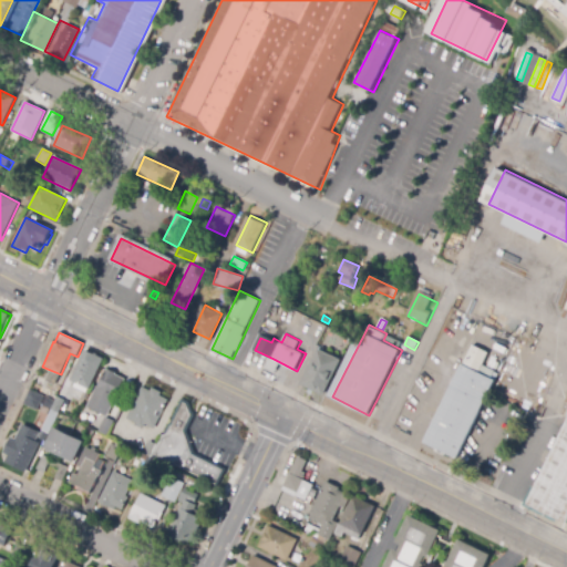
[(474,344),(492,352),(482,372),(498,380),(460,461),(426,444),(474,344)]
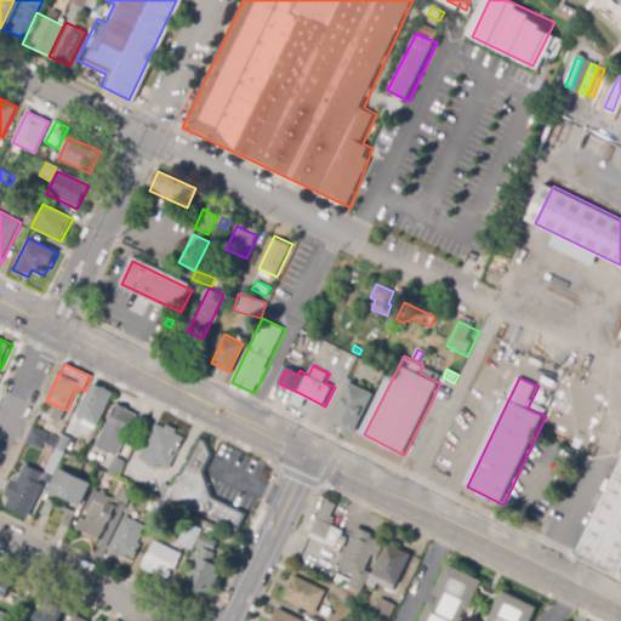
[(352,382),(377,393),(358,433),(332,422),(352,382)]
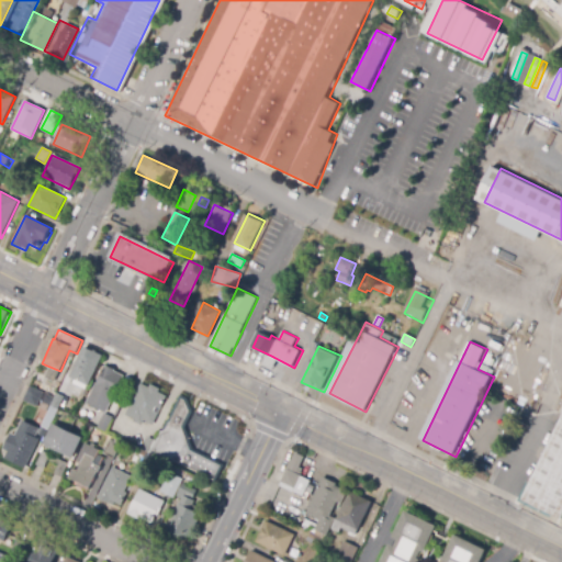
[(90,386),(71,378),(85,348),(103,356),(90,386)]
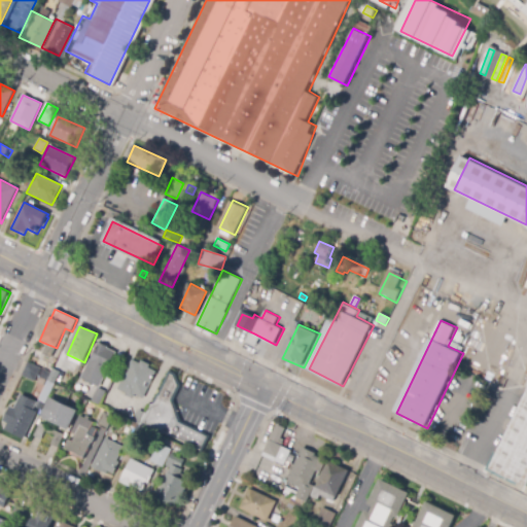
[(100,387),(82,379),(92,358),(93,359),(101,343),(108,346),(107,348),(115,352),(100,387)]
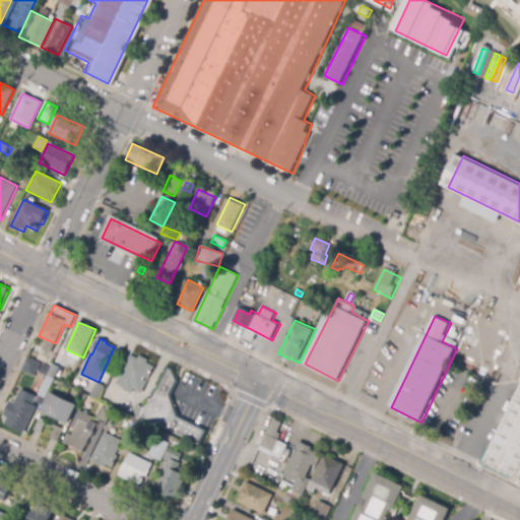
[(142,393),(131,388),(130,390),(117,384),(131,354),(138,359),(140,356),(149,361),(147,364),(154,367),(142,393)]
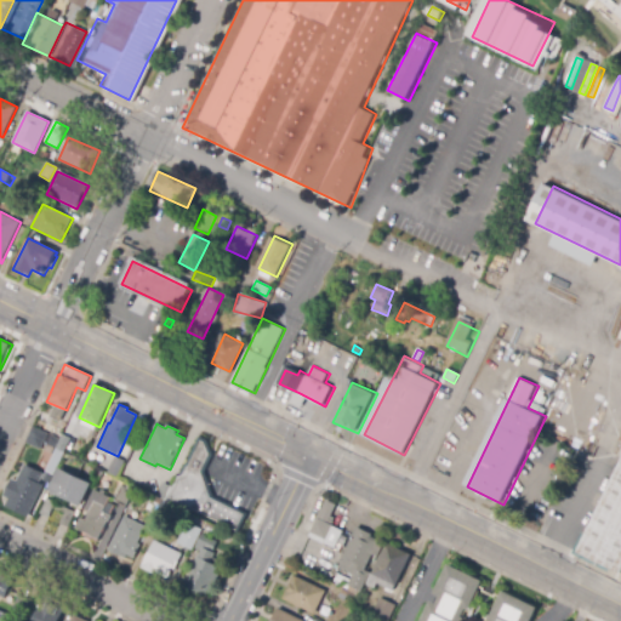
[(53,474),(47,472),(57,449),(53,448),(51,454),(45,451),(49,443),(44,442),(40,450),(26,443),(33,427),(68,442),(53,474)]
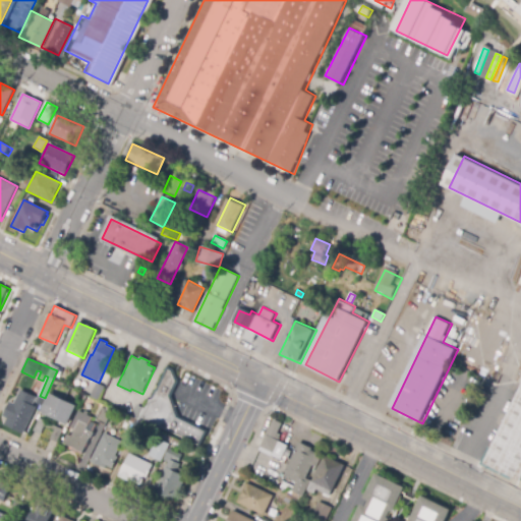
[(198,447),(163,427),(161,431),(139,419),(167,369),(171,371),(176,382),(169,396),(177,417),(206,433),(198,447)]
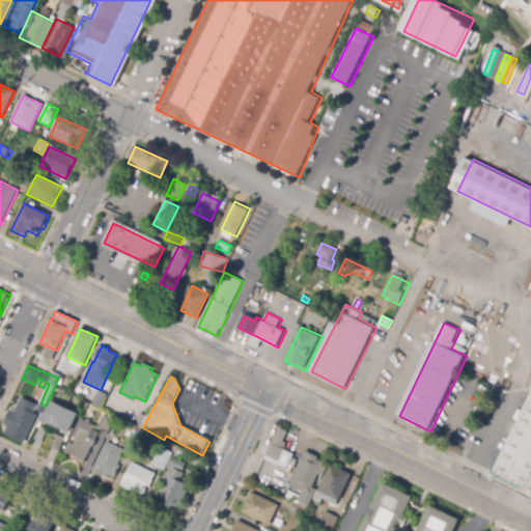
[(100,409),(92,404),(99,390),(107,394),(100,409)]
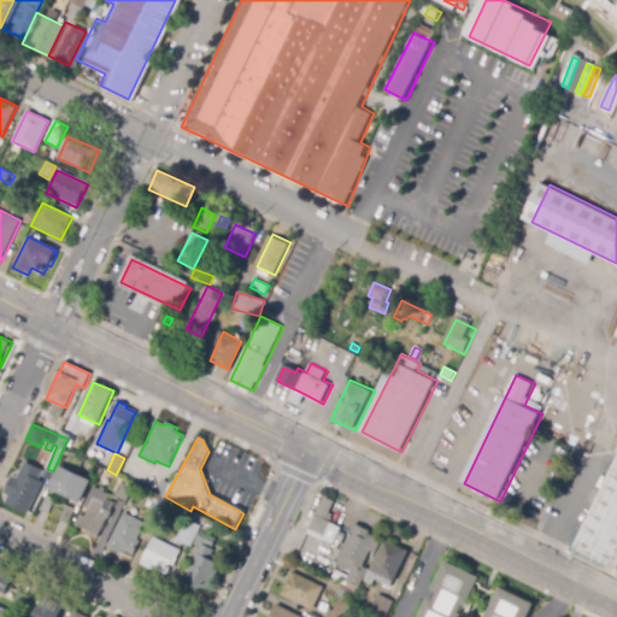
[(29,515),(5,504),(9,497),(4,494),(12,476),(17,479),(24,462),(43,470),(40,480),(43,482),(29,515)]
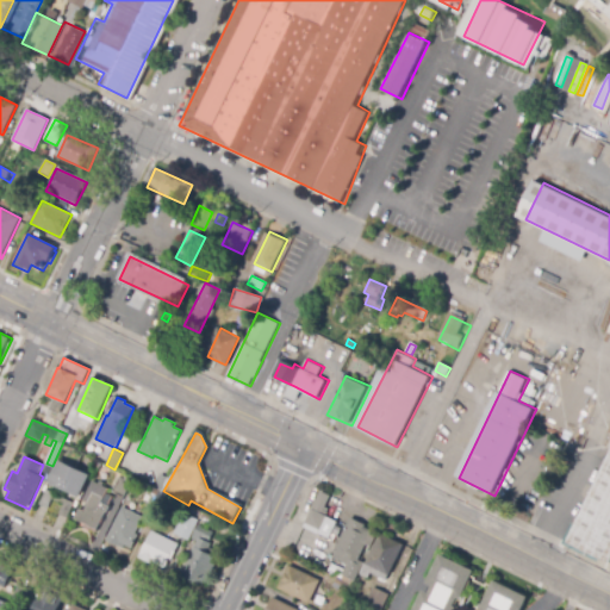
[(609,561),(570,541),(609,456),(609,561)]
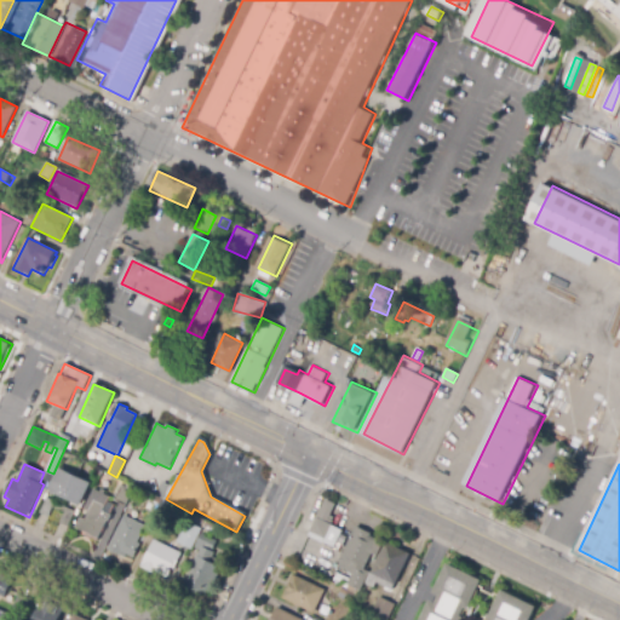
[(79,505),(52,491),(62,470),(90,484),(79,505)]
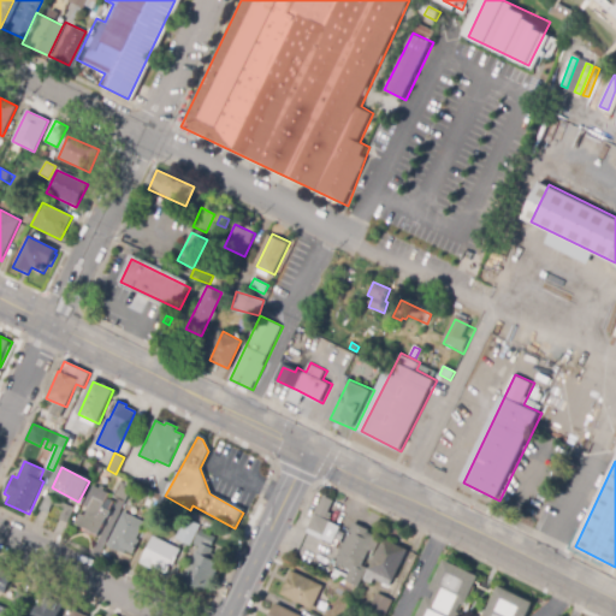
[(126,502),(116,497),(123,483),(134,487),(126,502)]
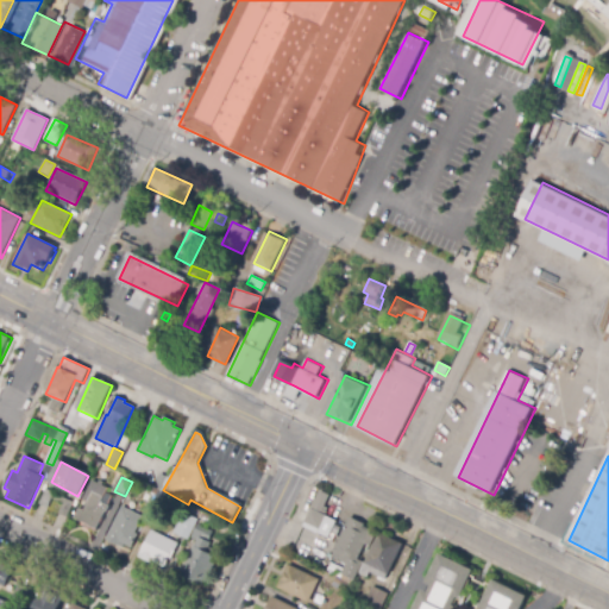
[(67,518),(58,514),(63,504),(52,500),(48,508),(39,503),(46,489),(74,503),(67,518)]
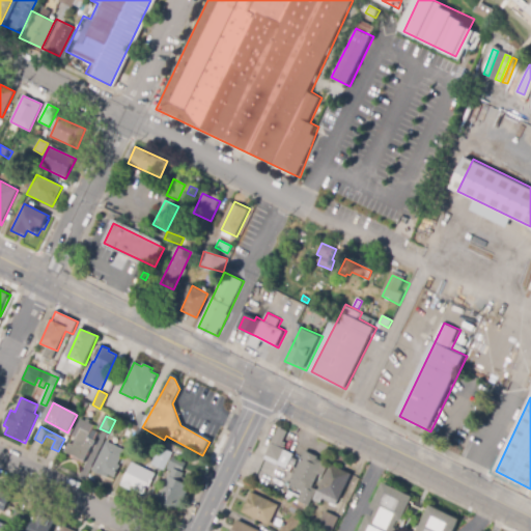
[(133,441),(123,437),(128,426),(138,431),(133,441)]
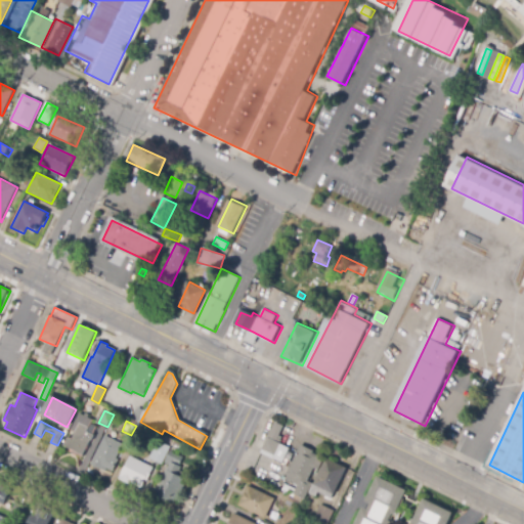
[(82,459),(72,453),(73,450),(64,446),(68,438),(72,440),(80,423),(89,427),(90,425),(97,428),(92,440),(90,439),(82,459)]
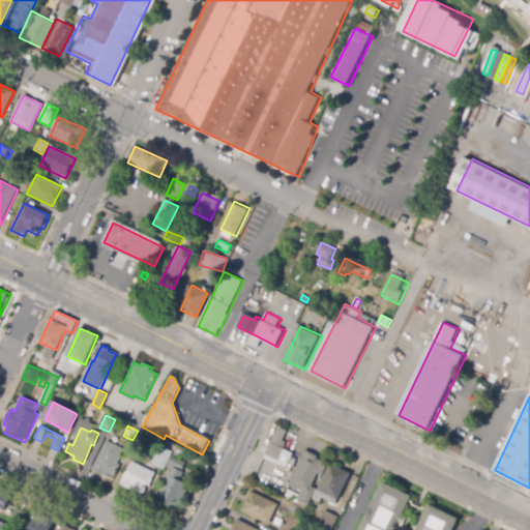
[(286,469),(263,459),(278,428),(287,432),(283,441),(286,442),(284,445),(285,446),(284,449),(293,453),(291,457),(296,460),(293,466),(288,463),(286,469)]
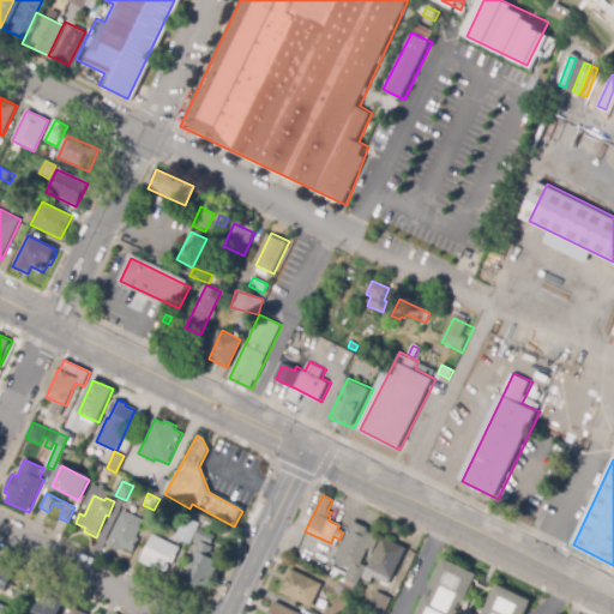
[(166,516),(156,511),(163,498),(173,503),(166,516)]
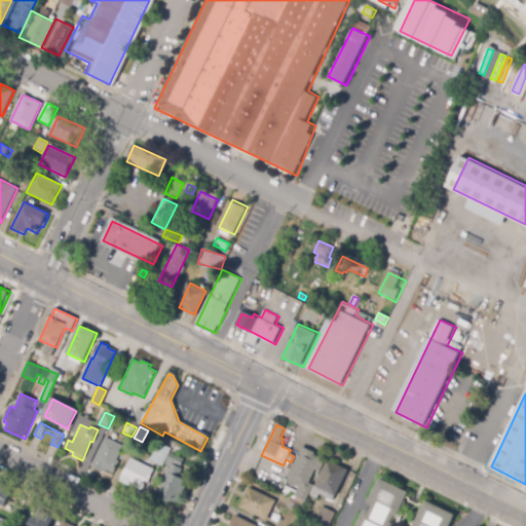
[(106,474),(91,466),(106,438),(123,446),(117,460),(119,462),(114,474),(108,471),(106,474)]
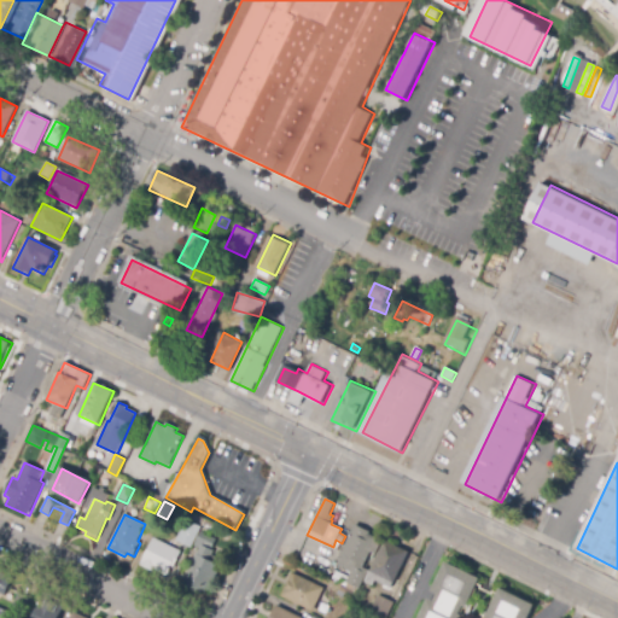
[(193,546),(180,541),(187,523),(200,529),(193,546)]
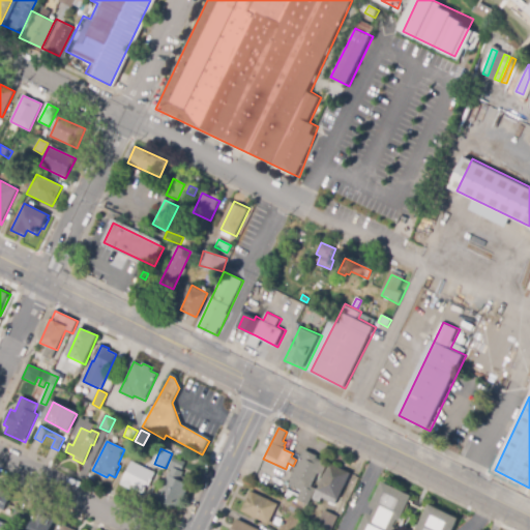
[(302,517),(289,510),(292,502),(296,504),(298,500),(297,500),(300,492),(296,490),(296,489),(289,484),(304,450),(318,457),(317,459),(323,462),(322,465),(326,467),(322,476),(318,474),(312,488),(316,490),(308,505),(307,504),(305,508),(306,509),(302,517)]
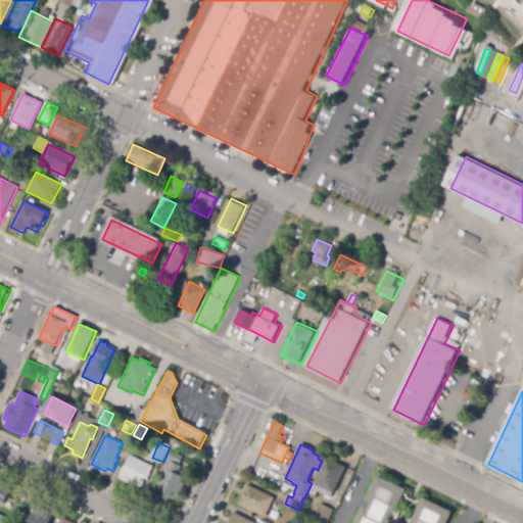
[(177,502),(171,498),(171,500),(155,492),(169,465),(164,462),(170,450),(184,457),(180,466),(182,467),(179,474),(188,478),(177,502)]
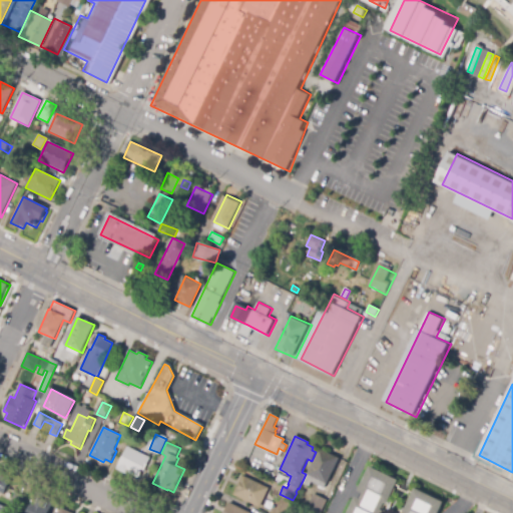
[(138,480),(117,468),(128,447),(150,459),(138,480)]
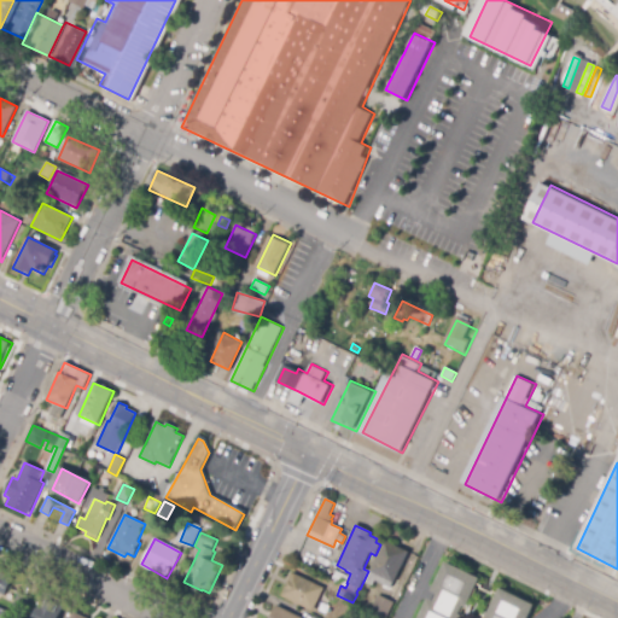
[(394,584),(369,571),(386,541),(409,553),(394,584)]
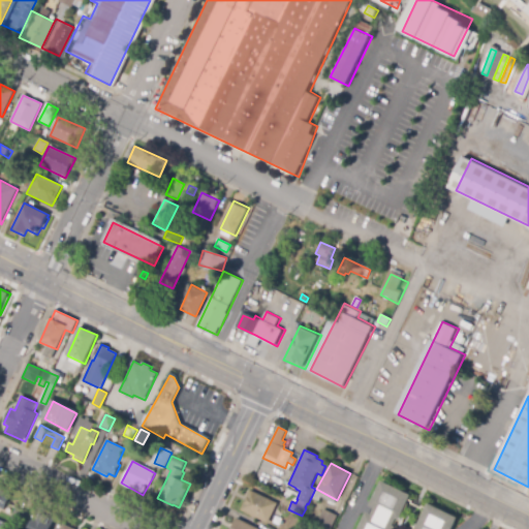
[(359,528),(368,510),(373,512),(376,506),(372,504),(385,477),(402,486),(399,491),(412,498),(401,521),(399,520),(397,524),(399,525),(397,528),(359,528)]
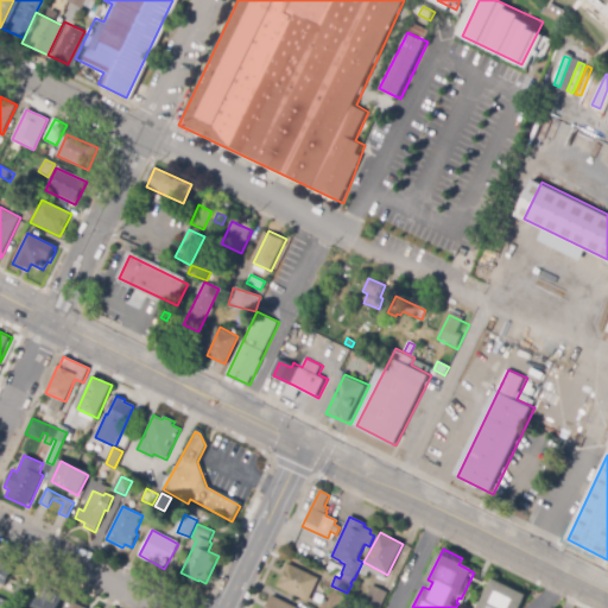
[(5,587),(0,584),(0,558),(4,561),(2,565),(12,570),(5,587)]
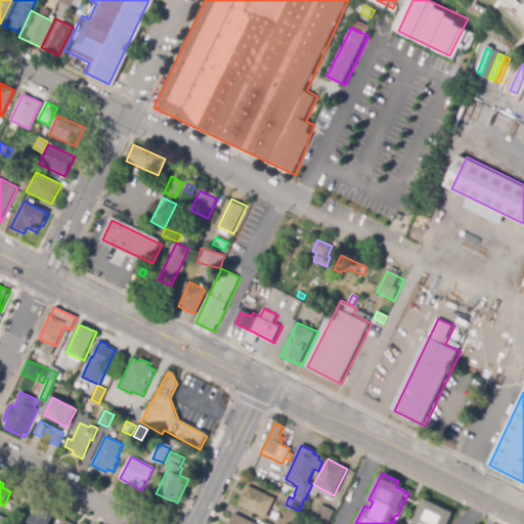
[(265,519),(238,506),(248,486),(274,499),(265,519)]
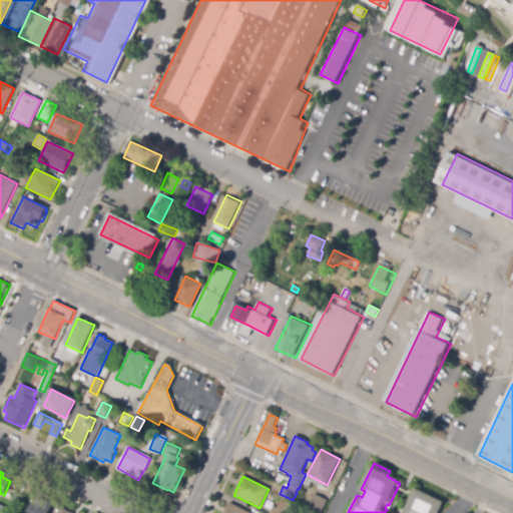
[(403,512),(418,484),(449,500),(442,512),(403,512)]
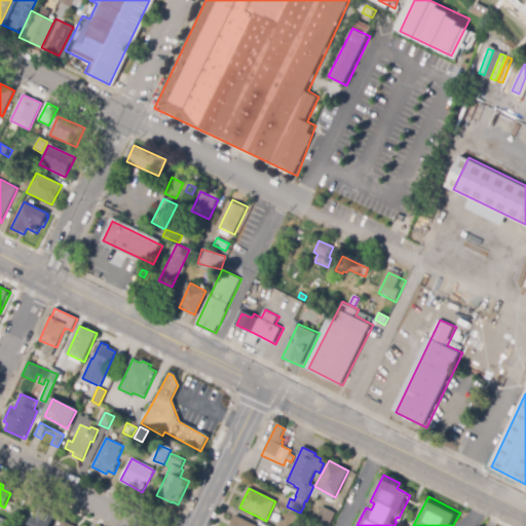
[(24,525),(9,518),(16,504),(30,511),(24,525)]
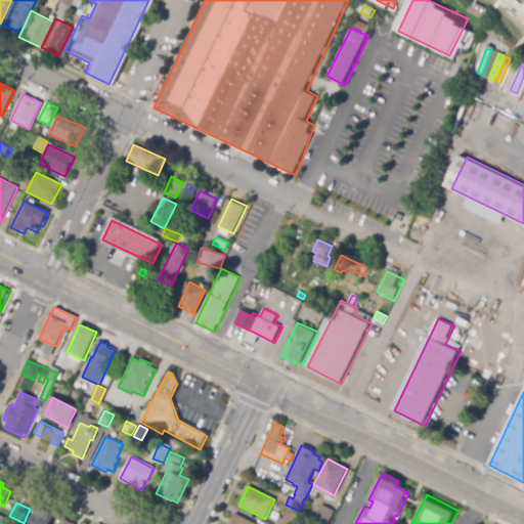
[(328,523),(319,523),(312,521),(320,505),(334,512),(328,523)]
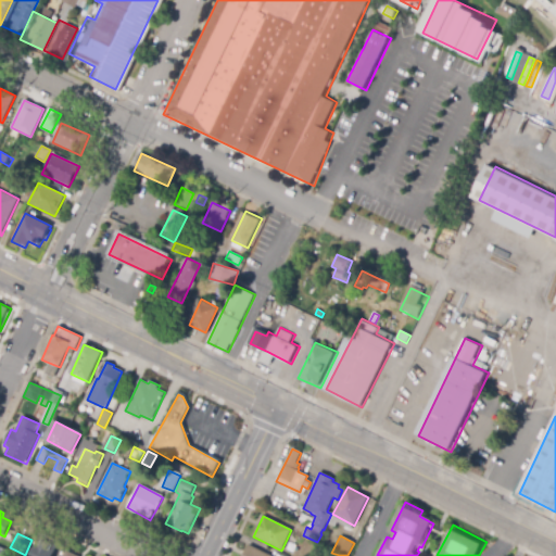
[(53,555),(32,555),(38,539),(58,546),(53,555)]
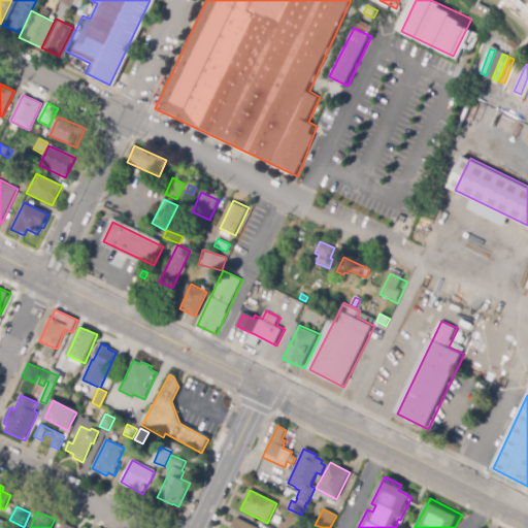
[(231,527),(236,518),(259,527),(231,527)]
